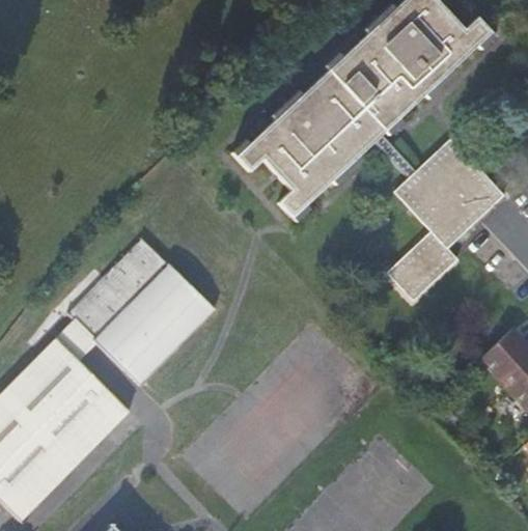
[(295,217),(373,144),(383,135),(406,114),(493,33),(478,19),(466,30),(438,0),(406,0),(239,155),(252,171),(265,159),(294,191),(281,202),(295,217)]
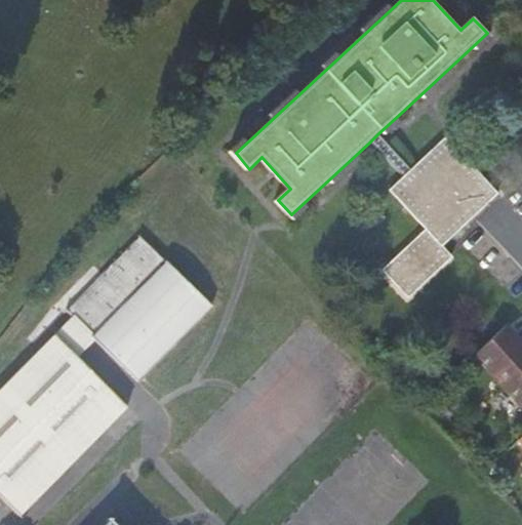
[(412,170),(378,133),(369,143),(403,177),(412,170)]
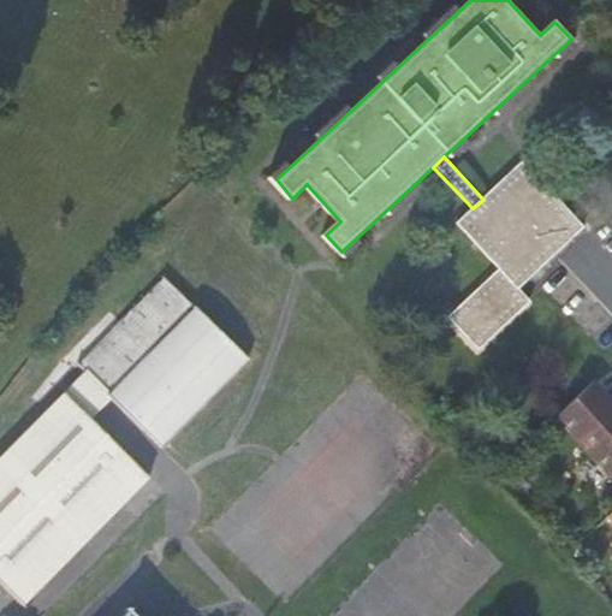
[(483,200),(473,208),(459,221),(501,268),(452,315),(482,348),(533,302),(532,301),(521,288),(586,226),(526,161),(483,200)]
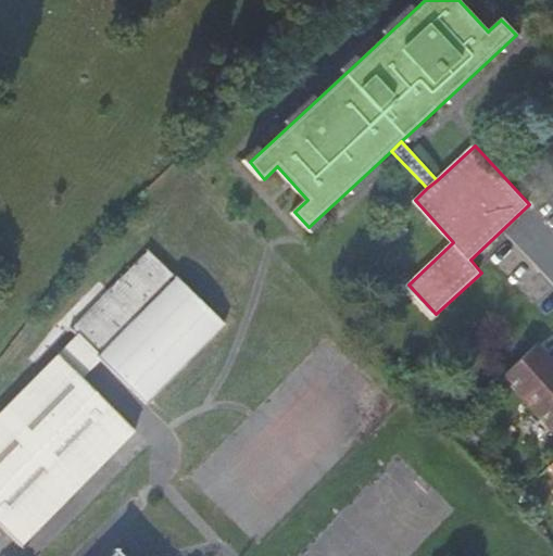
[(152,250),(74,328),(83,337),(0,417),(0,525),(23,547),(138,434),(87,382),(108,363),(148,402),(226,323),(152,250)]
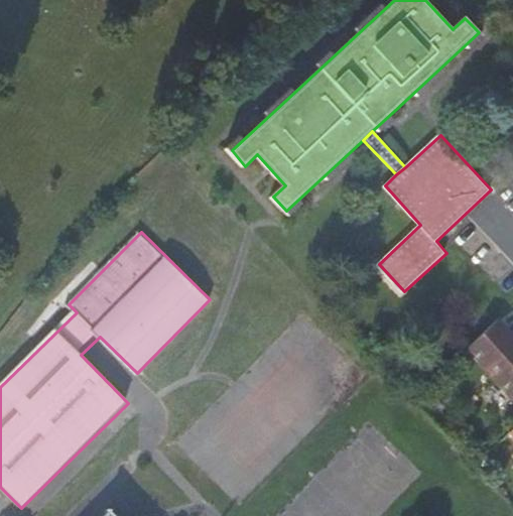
[(512,332),(500,318),(468,348),(512,396),(512,332)]
